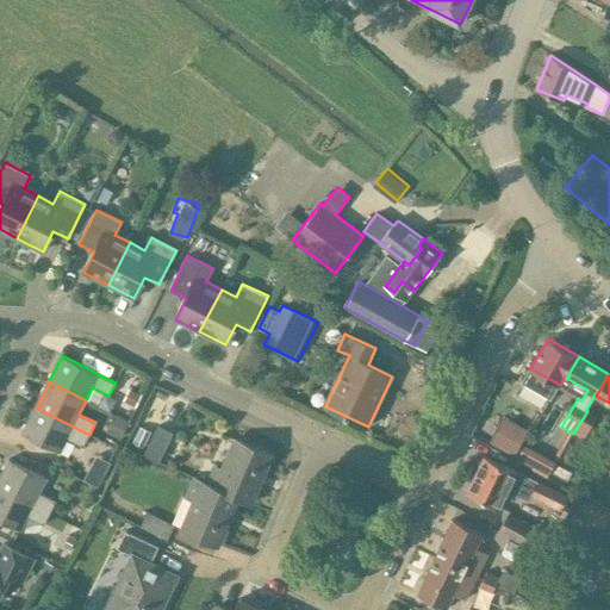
[(89,435),(36,408),(23,434),(60,452),(67,437),(83,446),(89,435)]
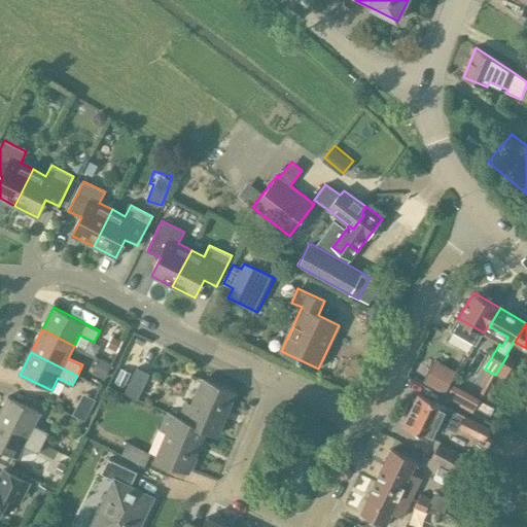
[(507,355),(495,375),(504,380),(516,359),(507,355)]
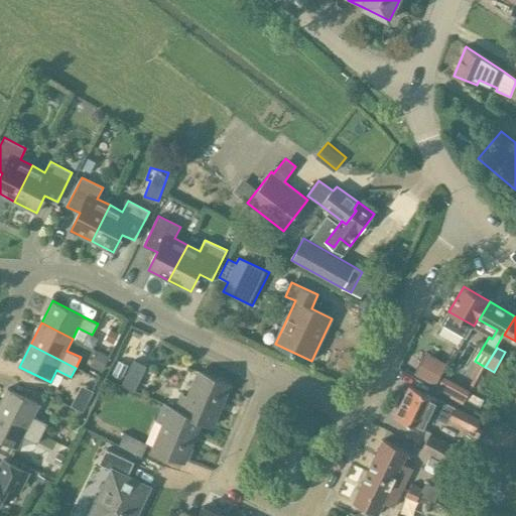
[(133,360),(122,384),(135,390),(146,366),(133,360)]
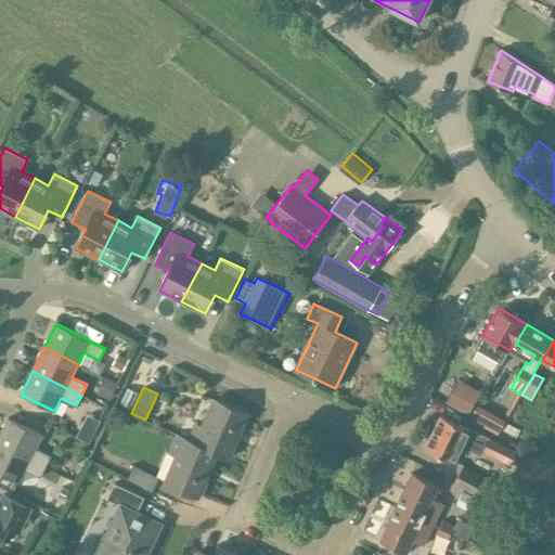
[(446,402),(468,414),(477,399),(454,387),(446,402)]
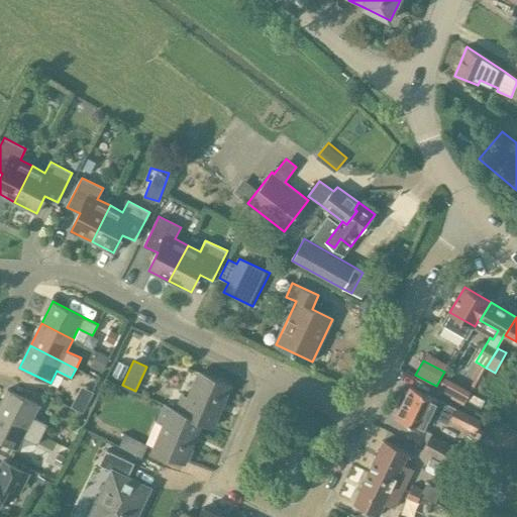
[(203,421),(202,423),(213,428),(231,385),(200,372),(189,398),(184,396),(178,410),(179,411),(179,412),(203,421)]
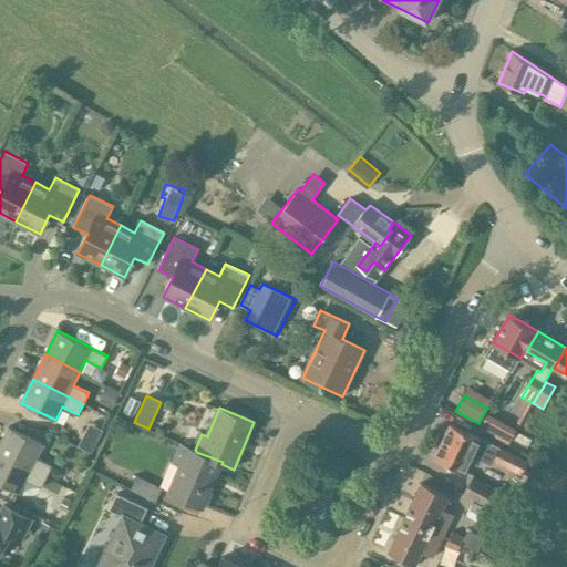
[(485,416),(480,429),(488,433),(495,422),(485,416)]
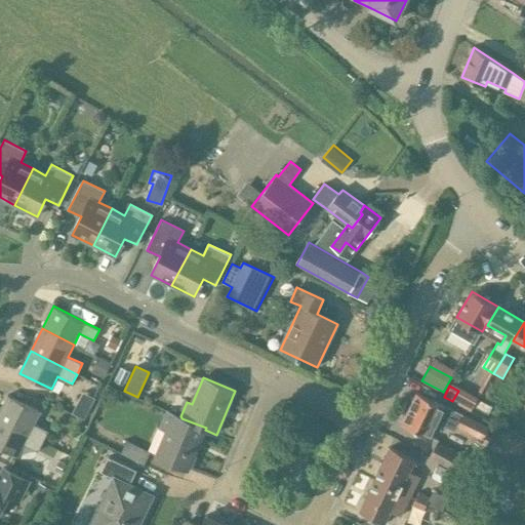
[(417,393),(402,422),(431,437),(437,422),(454,431),(456,426),(462,414),(445,406),(417,393)]
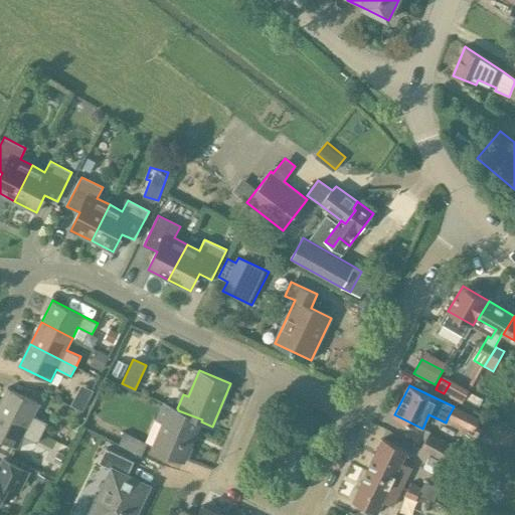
[(0,404),(0,411),(42,433),(47,422),(33,416),(39,403),(8,387),(0,404)]
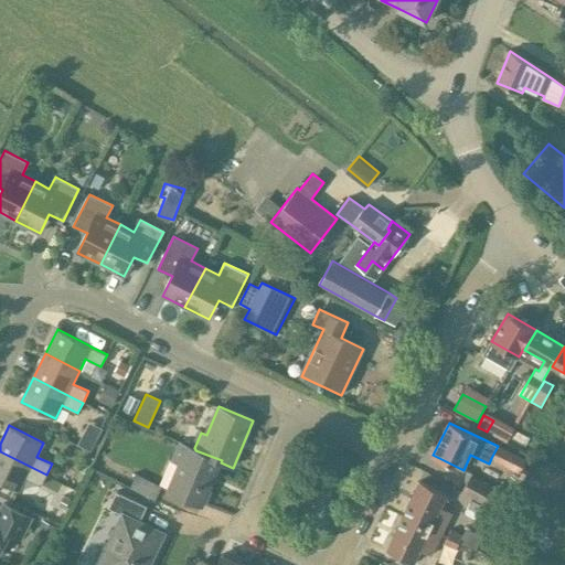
[(202,505),(221,462),(222,460),(195,450),(195,449),(194,448),(181,443),(174,460),(180,462),(168,491),(202,505)]
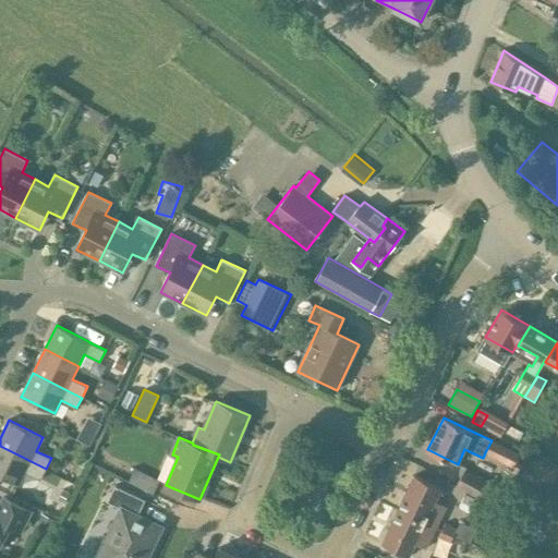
[(492,440),(485,452),(495,457),(514,465),(520,453),(492,440)]
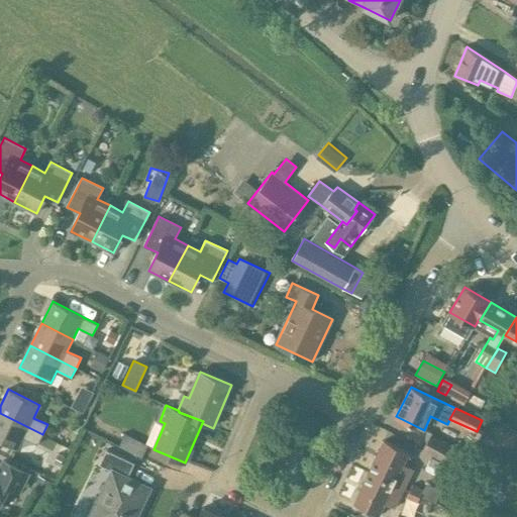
[(42,434),(0,413),(0,440),(17,449),(23,437),(37,444),(42,434)]
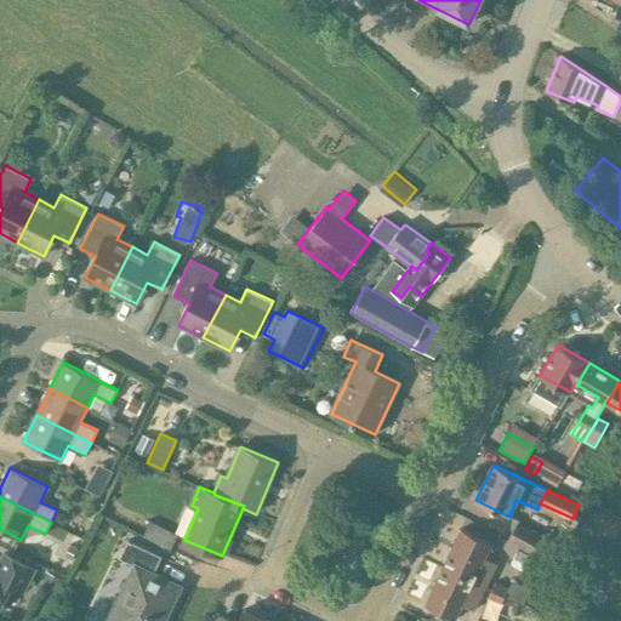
[(142,536),(170,550),(177,535),(149,522),(142,536)]
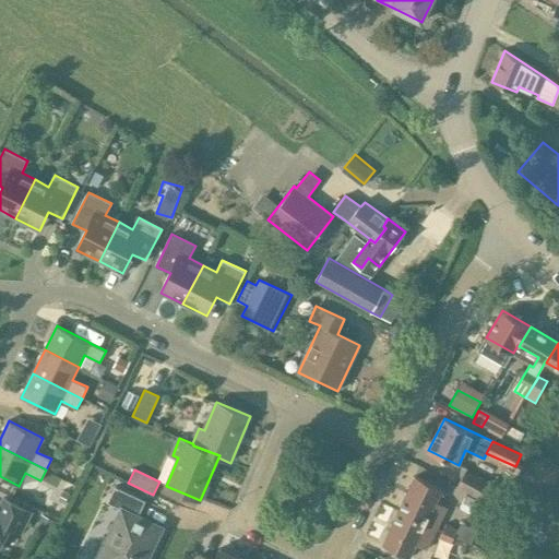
[(466,471),(456,487),(487,502),(496,487),(466,471)]
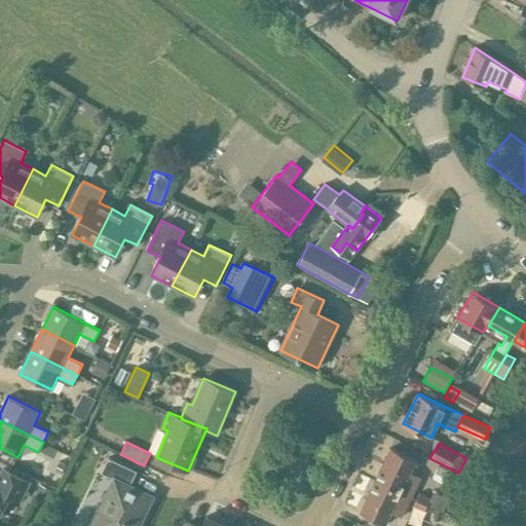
[(411,497),(421,477),(411,472),(417,460),(391,448),(376,480),(411,497)]
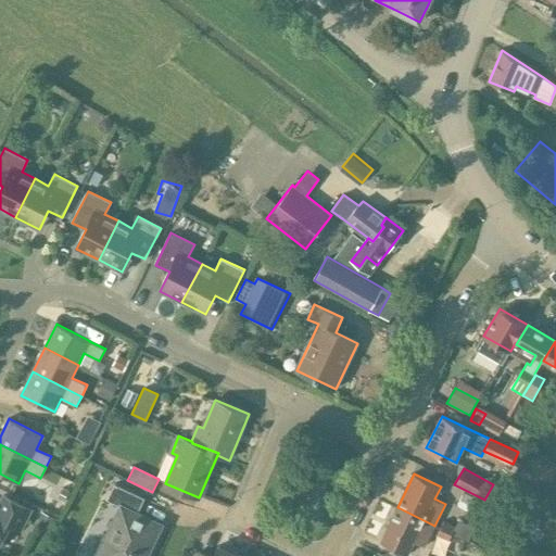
[(106,500),(124,507),(117,521),(114,519),(97,555),(98,555),(139,555),(146,544),(151,546),(162,525),(137,513),(144,497),(115,483),(106,500)]
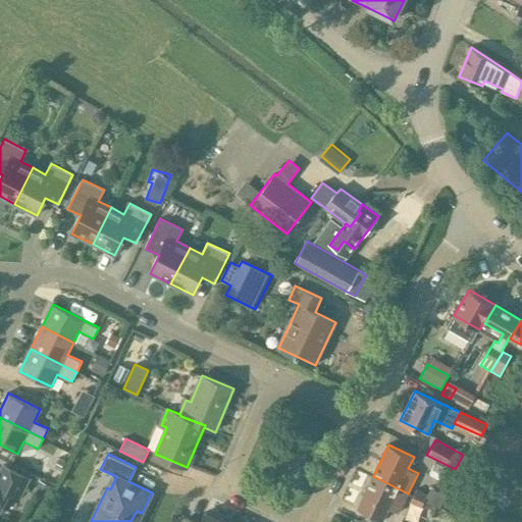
[(428,476),(450,487),(458,473),(435,461),(428,476)]
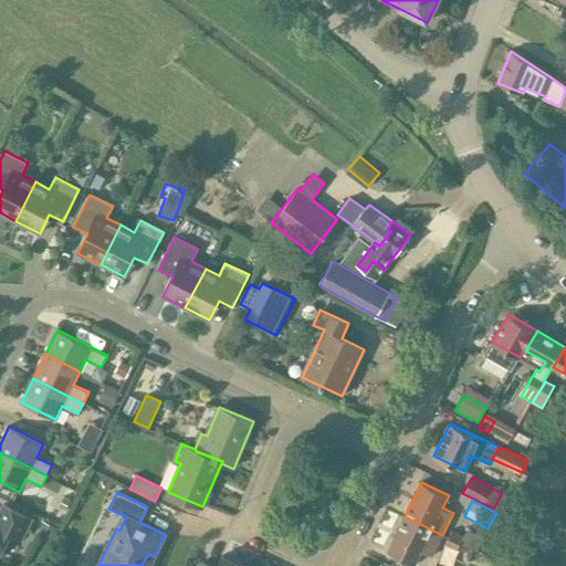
[(22,538),(32,519),(2,504),(0,509),(0,553),(10,533),(22,538)]
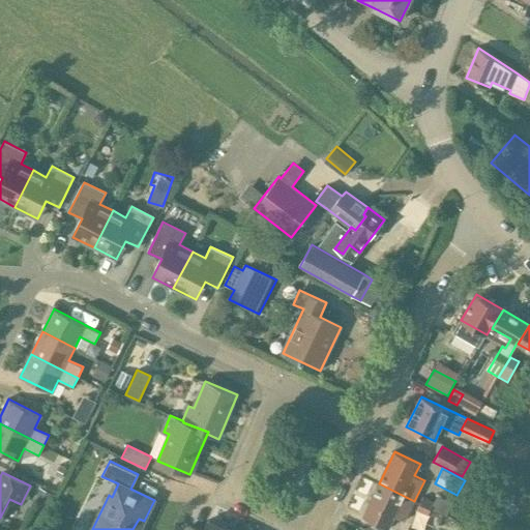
[(379,483),(363,516),(388,528),(394,516),(405,521),(414,501),(379,483)]
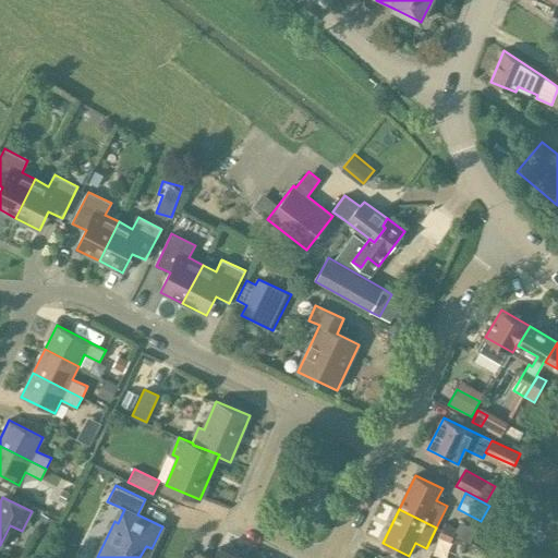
[(457,529),(445,522),(441,530),(453,536),(453,535),(457,529)]
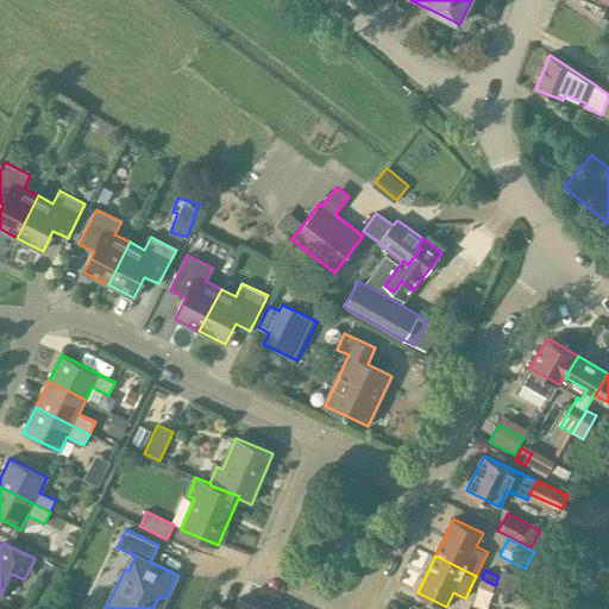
[(477,586),(491,594),(495,585),(482,578),(477,586)]
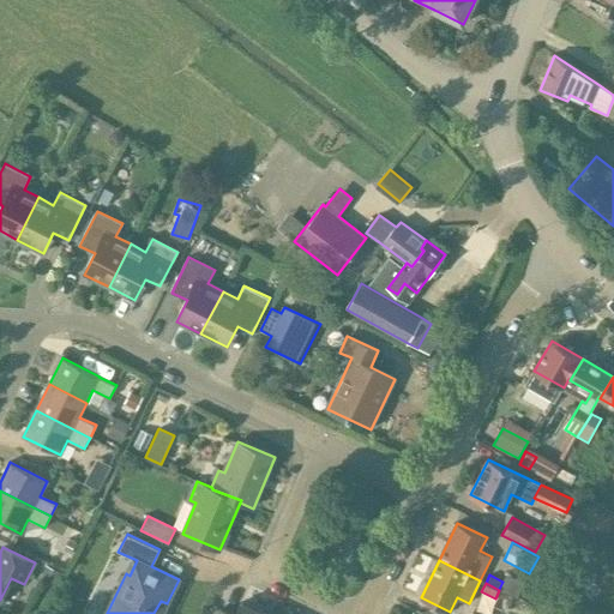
[(265,613),(242,602),(236,613),(232,613),(220,608),(216,613),(265,613)]
